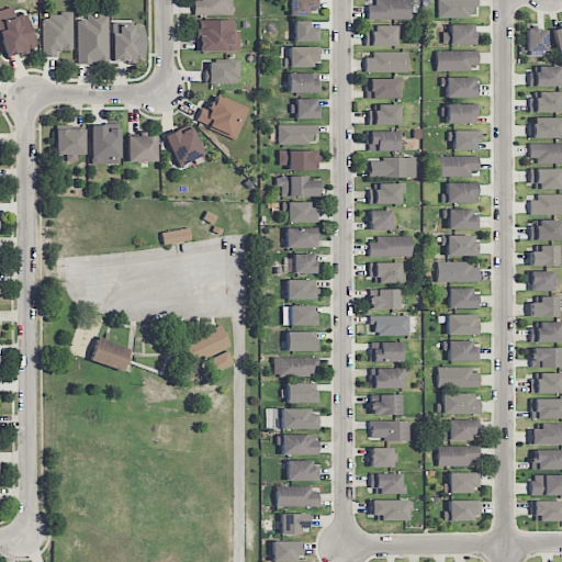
[(232,0),(192,0),(193,14),(233,14),(232,0)]
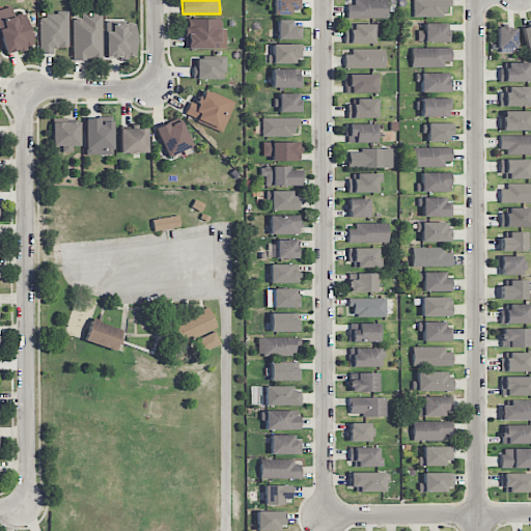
[(272,0),(273,15),(290,15),(290,9),(299,9),(299,0),(272,0)]
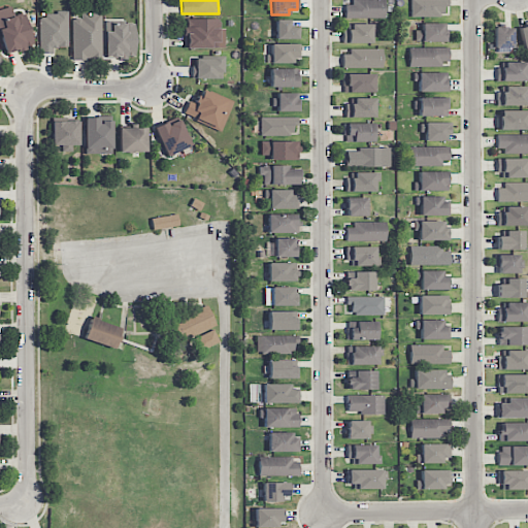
[(351,0),(352,5),(344,4),(344,18),(385,19),(385,0),(351,0)]
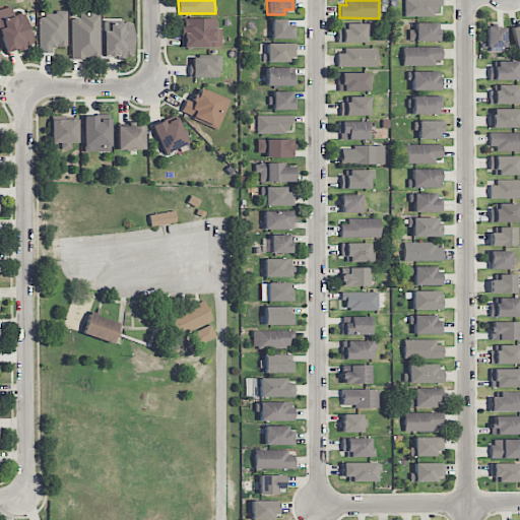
[(441,0),(403,0),(404,16),(437,15),(436,6),(441,6),(441,0)]
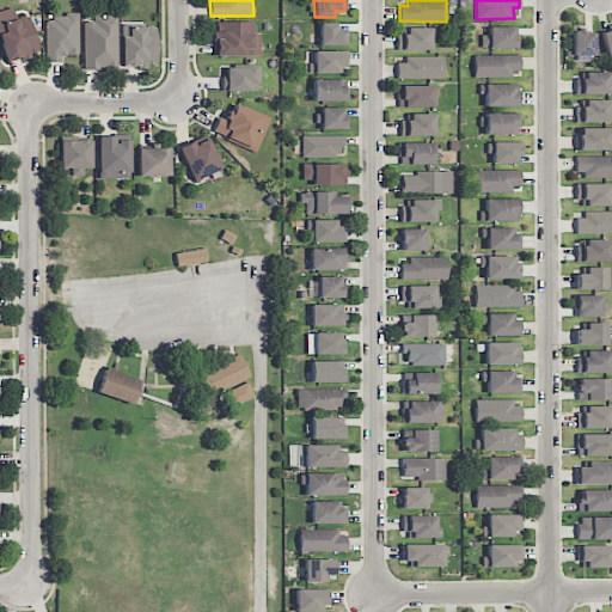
[(0,10),(0,38),(6,62),(38,54),(29,14),(16,18),(13,7),(0,10)]
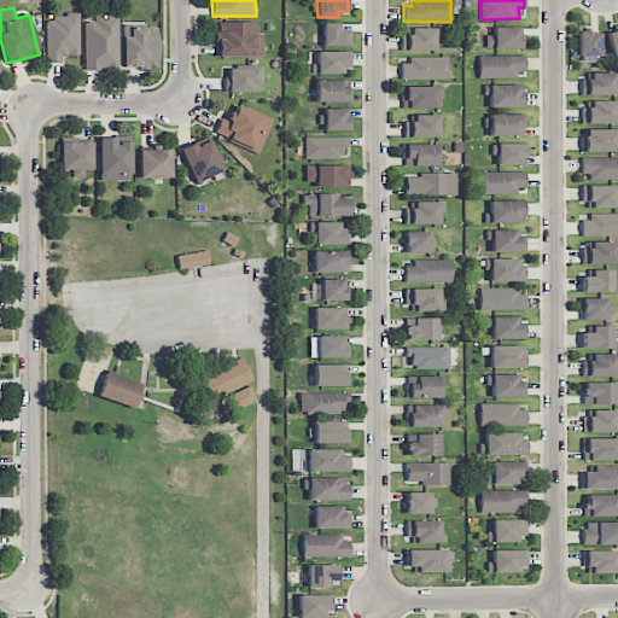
[(117,9),(94,10),(94,21),(83,21),(85,70),(118,69),(117,9)]
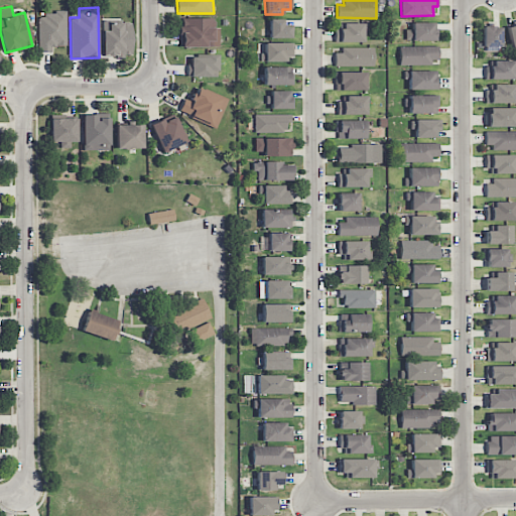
[(67,13),(38,13),(38,51),(51,51),(51,45),(66,45),(67,13)]
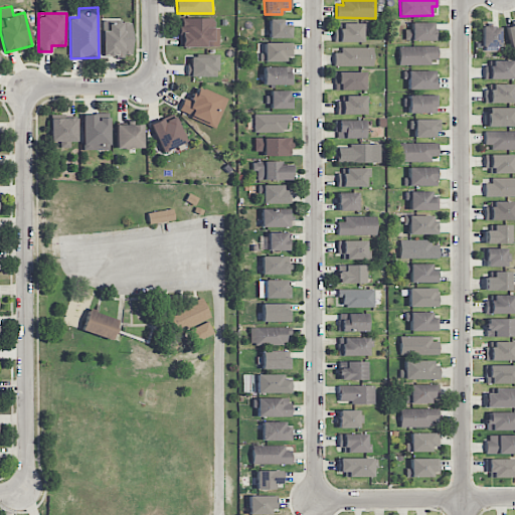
[(180,18),(180,47),(219,46),(218,27),(214,27),(214,18),(180,18)]
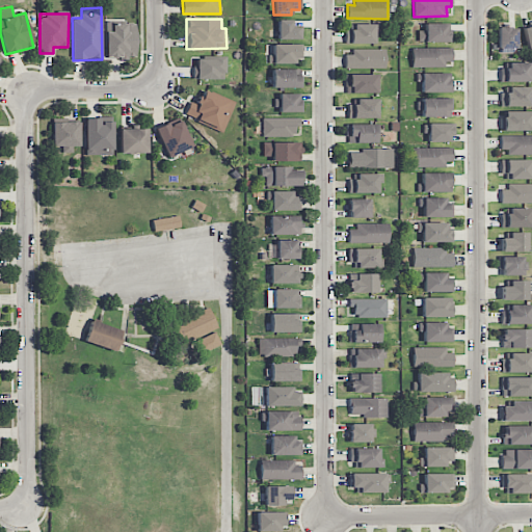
[(277,40),(299,40),(299,26),(291,26),(291,20),(277,20),(277,40)]
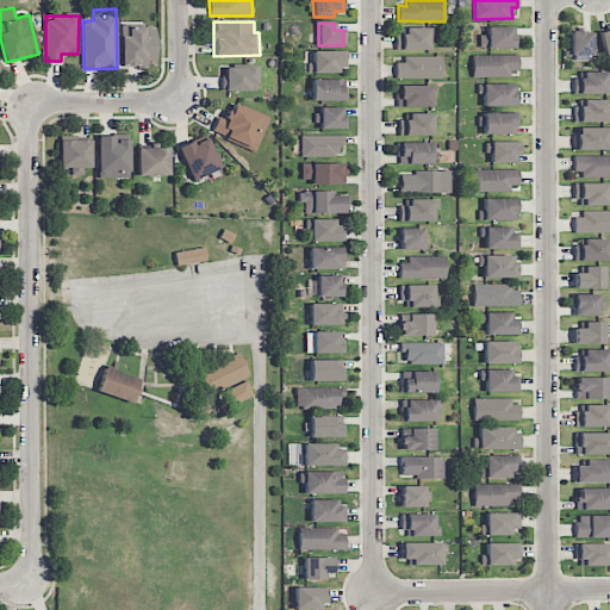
[(155,64),(155,24),(122,24),(122,66),(155,64)]
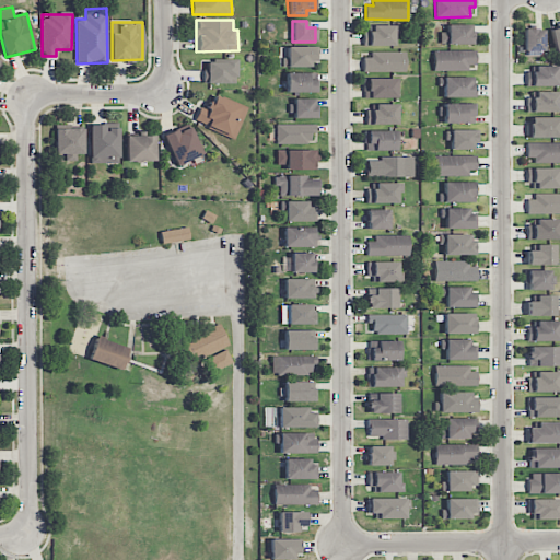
[(474,43),(473,24),(446,25),(446,32),(440,32),(440,45),(474,43)]
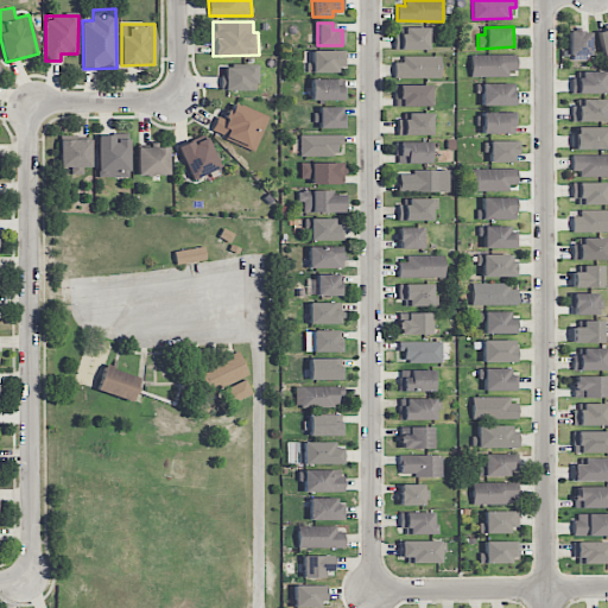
[(428,50),(428,27),(397,27),(396,49),(428,50)]
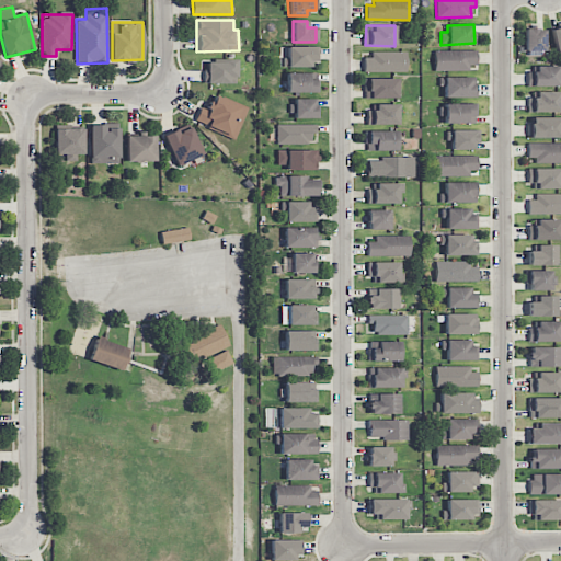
[(560,25),(550,29),(557,53),(560,50),(560,25)]
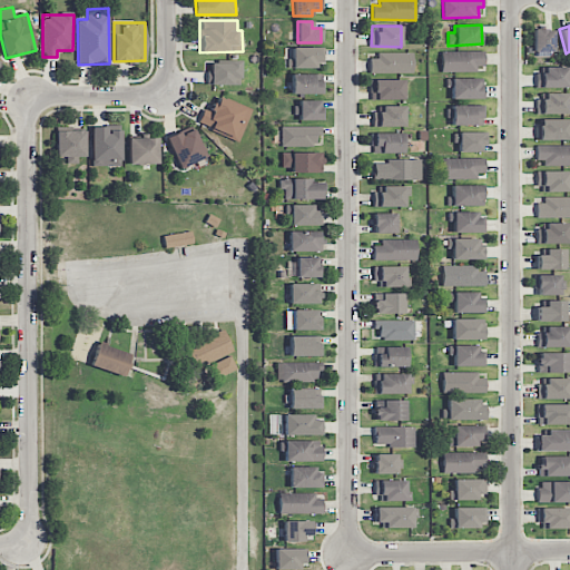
[(533,56),(552,56),(551,29),(533,29),(533,56)]
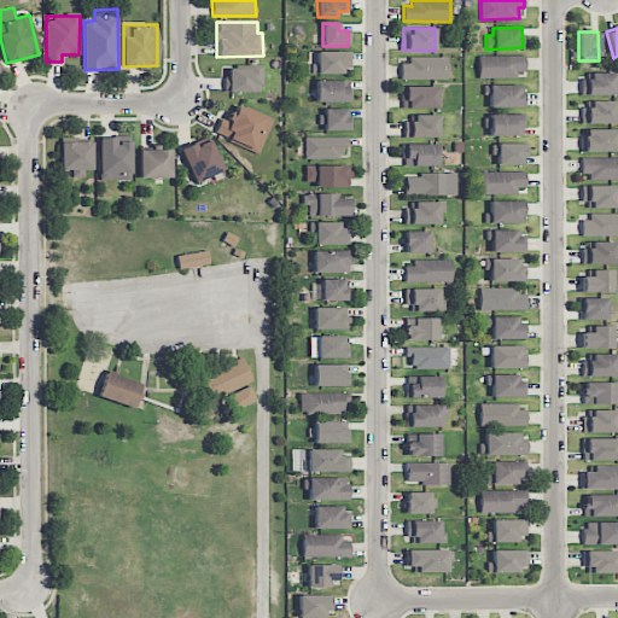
[(351,51),(314,51),(314,73),(351,71),(351,51)]
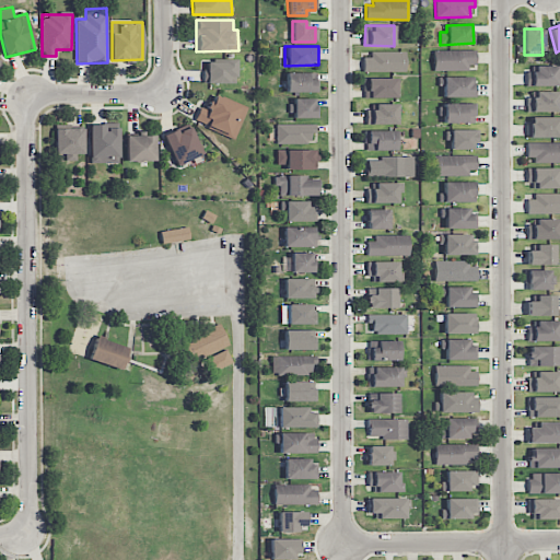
[(433,50),(433,69),(476,68),(476,49),(433,50)]
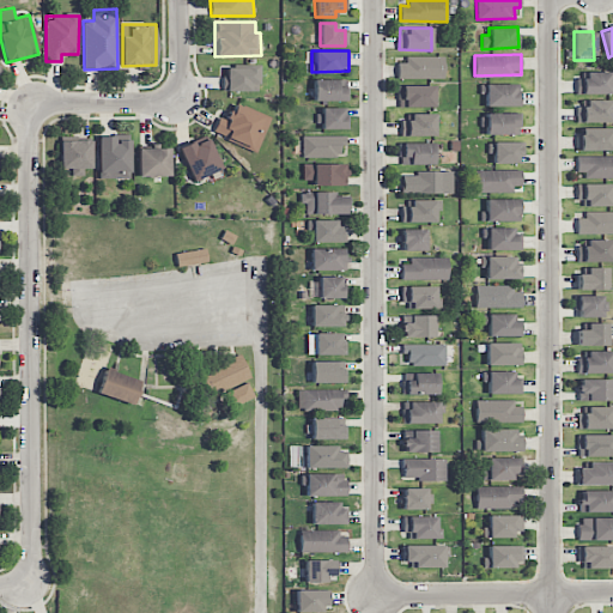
[(398,58),(398,78),(443,78),(444,58),(398,58)]
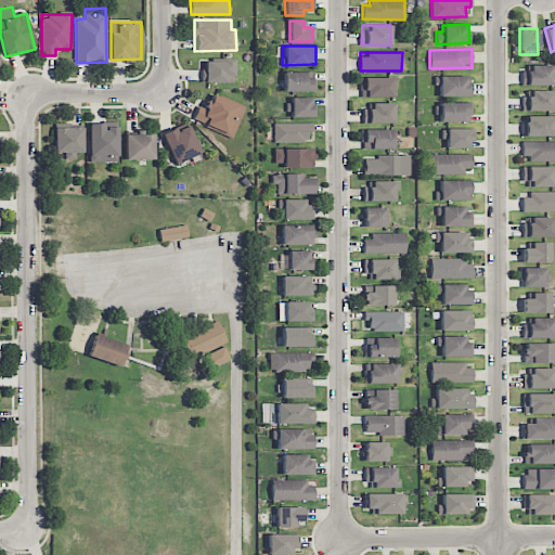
[(234,82),(234,59),(204,59),(203,81),(234,82)]
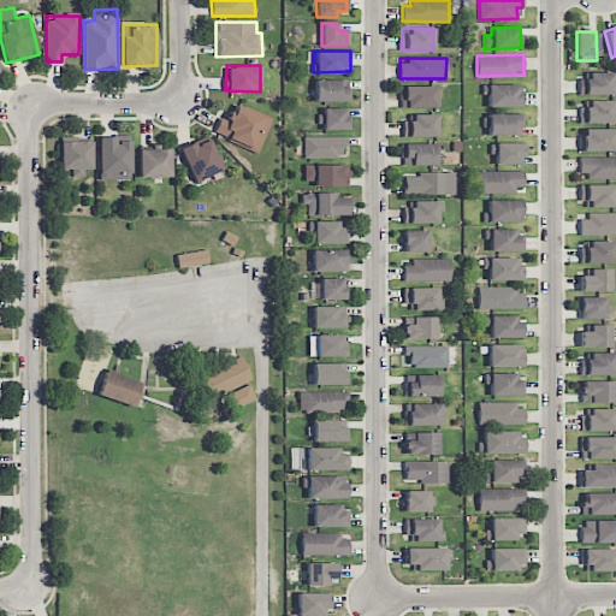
[(612,72),(587,71),(587,78),(579,78),(579,94),(612,95),(612,72)]
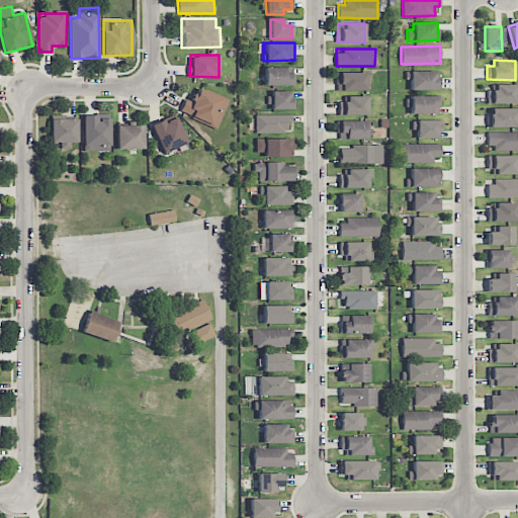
[(284,67),(265,67),(264,85),(293,85),(294,74),(284,74),(284,67)]
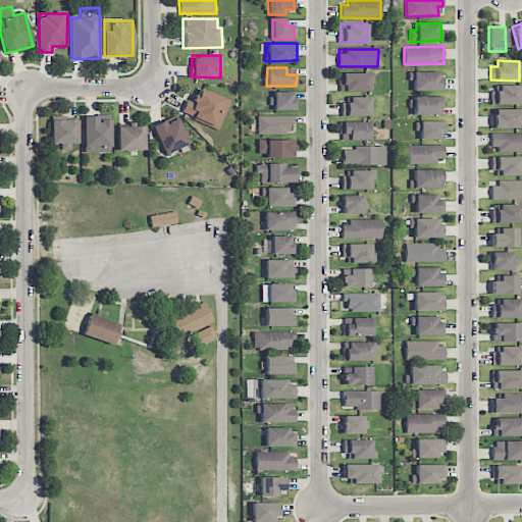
[(413,91),(441,91),(440,70),(413,71),(413,91)]
